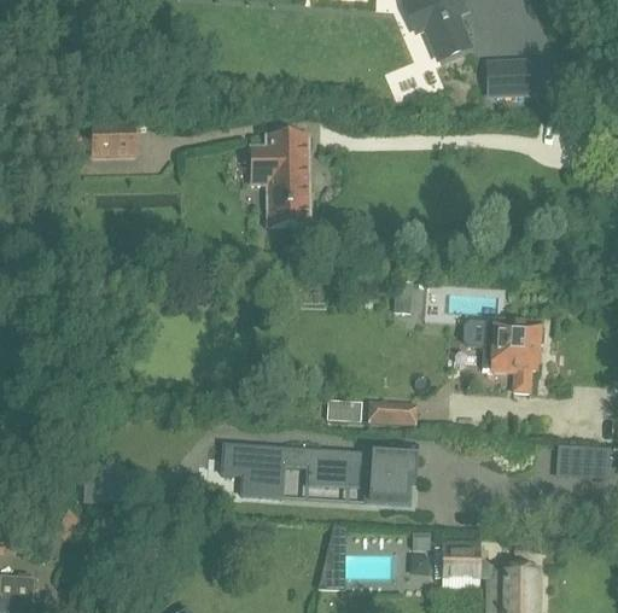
[(414,0),(415,3),(410,4),(421,30),(426,28),(439,58),(467,46),(455,17),(462,13),(458,0),(414,0)]
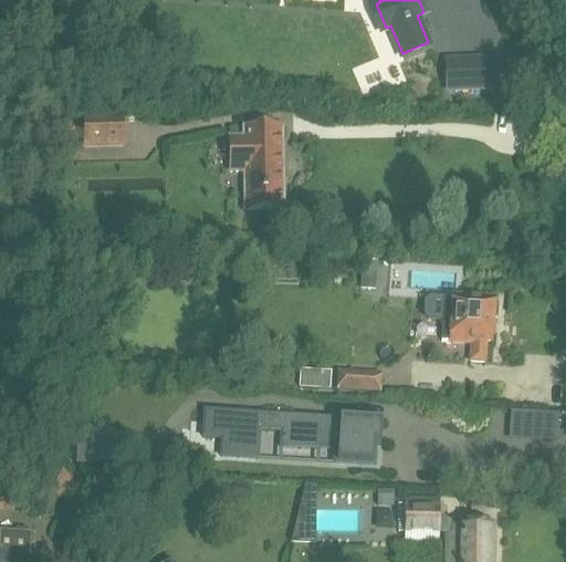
[(433,85),(464,85),(463,58),(432,58),(433,85)]
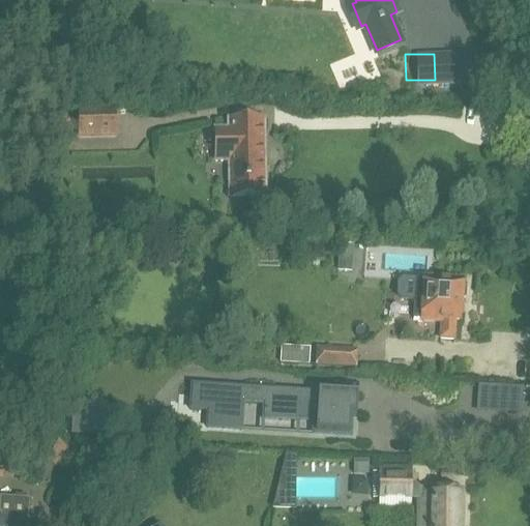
[(367,71),(307,67),(306,88),(383,94),(385,64),(369,62),(367,71)]
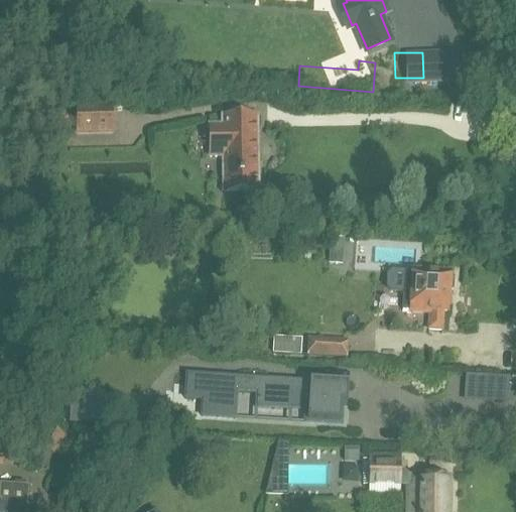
[(112,128),(112,112),(112,105),(74,105),(74,112),(74,128),(112,128)]
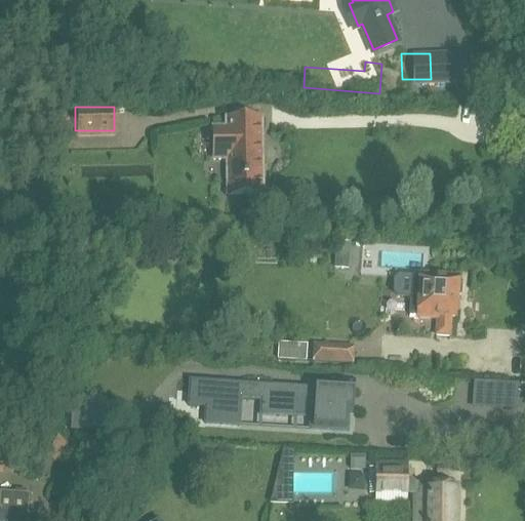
[(211,158),(227,158),(228,192),(263,192),(260,115),(227,115),(227,123),(211,123),(211,158)]
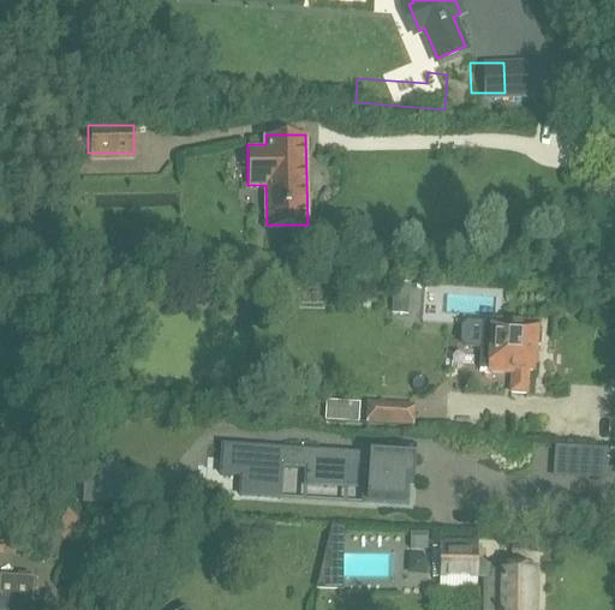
[(279,243),(280,258),(300,257),(300,241),(279,243)]
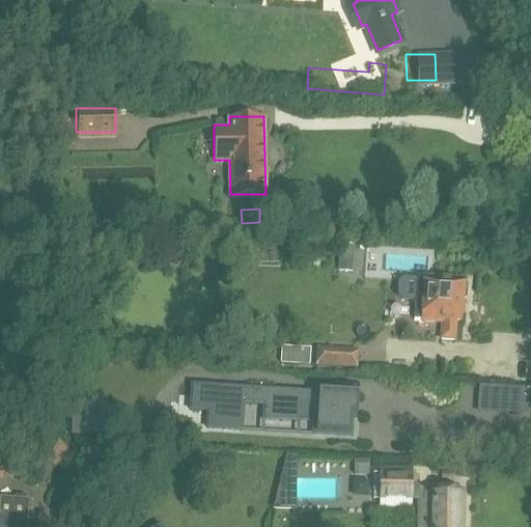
[(416,277),(415,297),(414,317),(423,317),(423,319),(443,320),(442,336),(454,337),(455,319),(459,320),(459,302),(465,299),(465,286),(460,283),(460,278),(445,278),(445,274),(431,273),(431,277),(425,277),(416,277)]
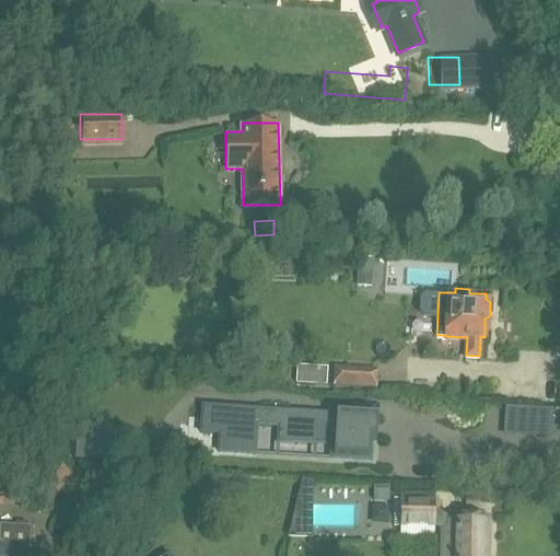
[(327,363),(296,362),(295,379),(326,381),(327,363)]
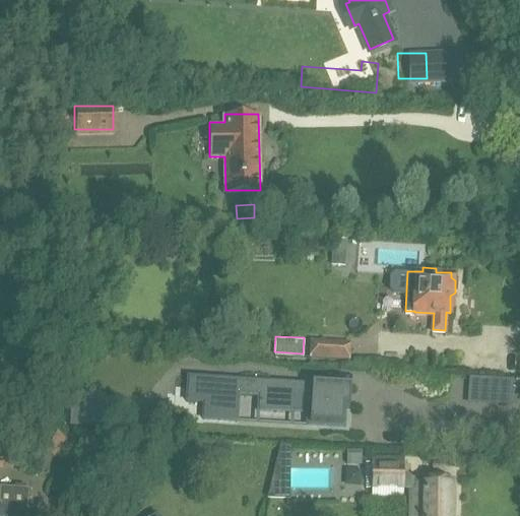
[(310,341),(309,355),(349,358),(350,338),(310,336),(310,341)]
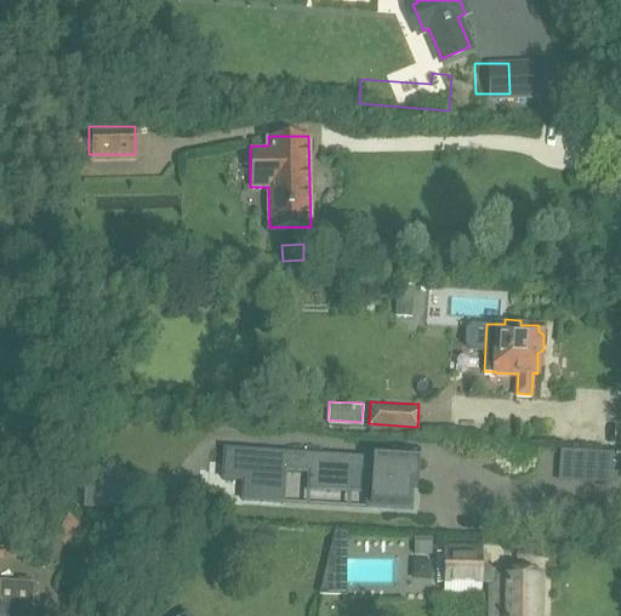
[(416,483),(417,460),(223,448),(222,475),(243,477),(241,496),(281,498),(284,468),(308,469),(307,486),(348,489),(349,469),(370,471),(369,502),(408,505),(409,483),(416,483)]
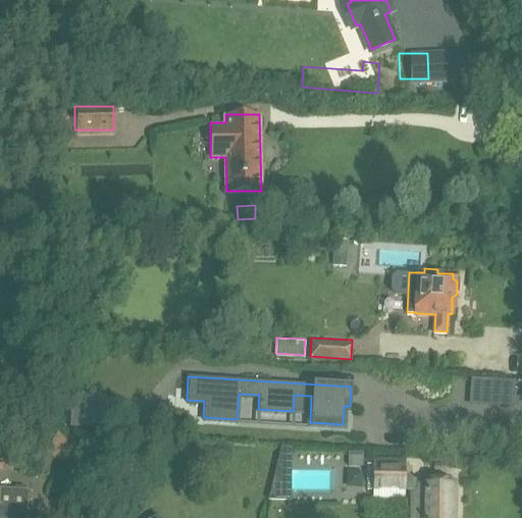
[(472,377),(471,394),(479,395),(480,377),(472,377)]
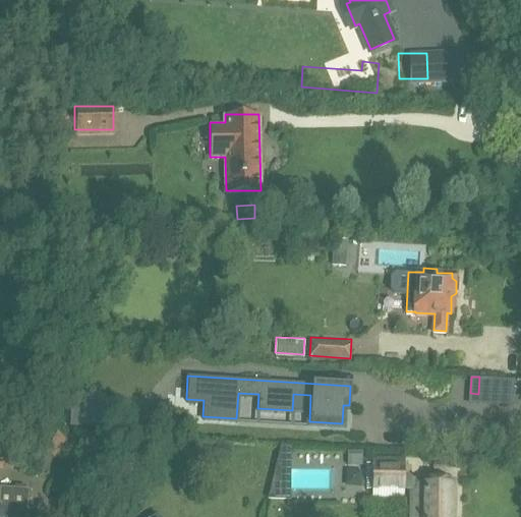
[(111,402),(65,399),(64,425),(109,427),(110,418),(111,402)]
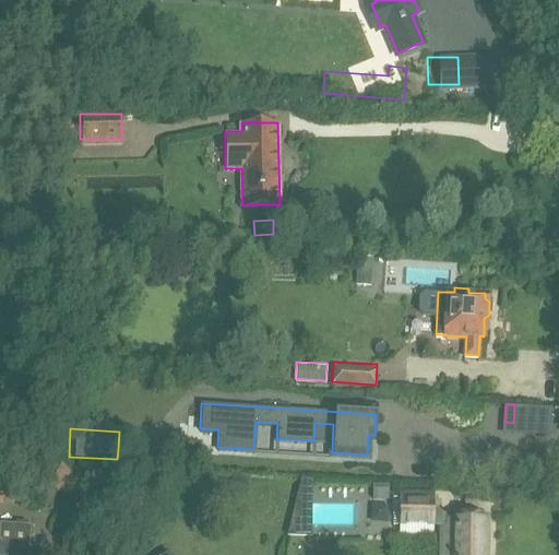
[(39,480),(48,484),(59,489),(70,470),(50,460),(39,480)]
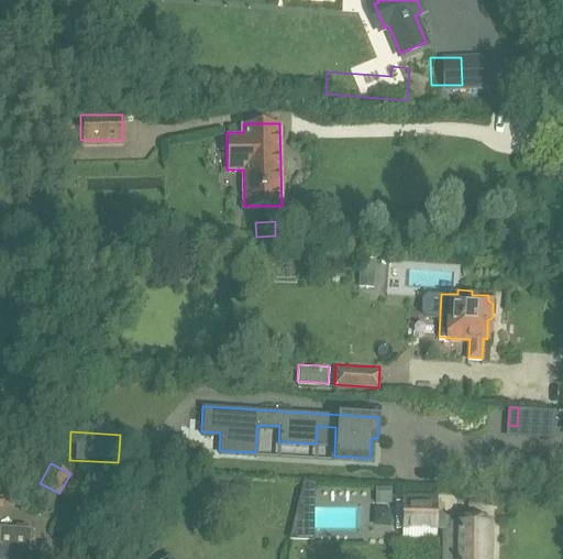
[(144,485),(162,486),(162,470),(156,470),(145,470),(144,485)]
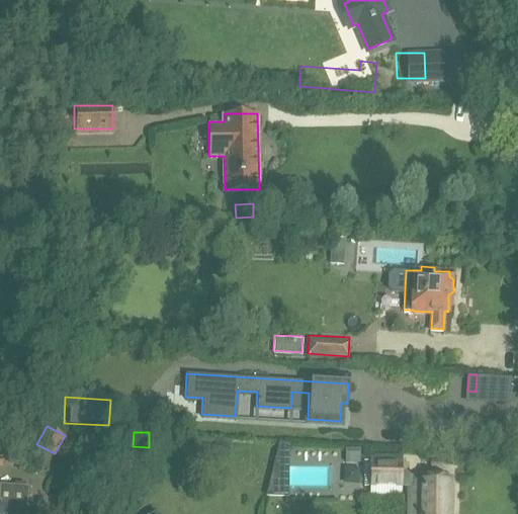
[(225,439),(216,448),(222,454),(227,454),(233,448),(225,439)]
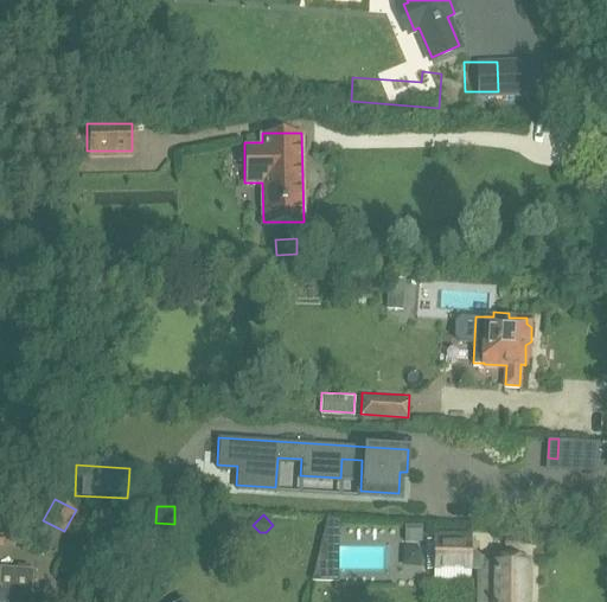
[(321,536),(338,537),(338,519),(326,518),(321,536)]
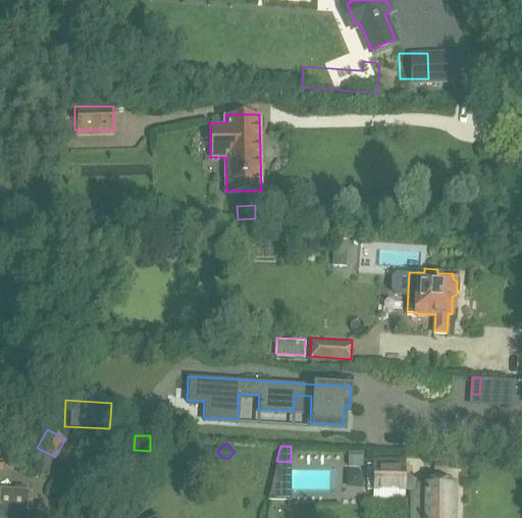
[(349,453),(349,467),(363,467),(363,453),(349,453)]
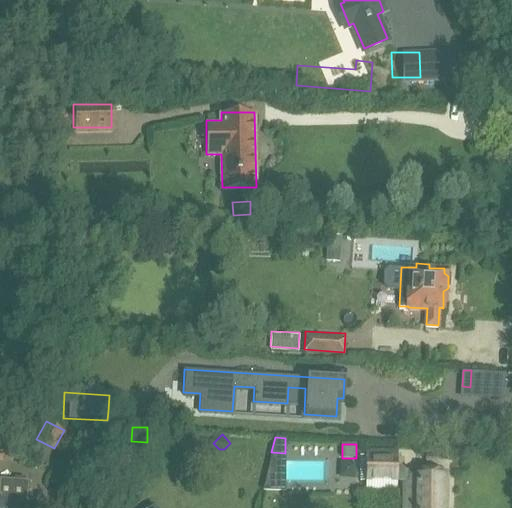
[(366,448),(366,477),(366,478),(394,478),(394,448),(366,448)]
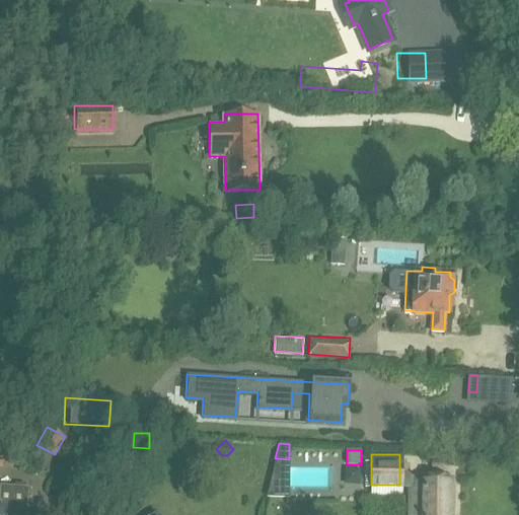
[(432,455),(432,469),(447,468),(447,455),(432,455)]
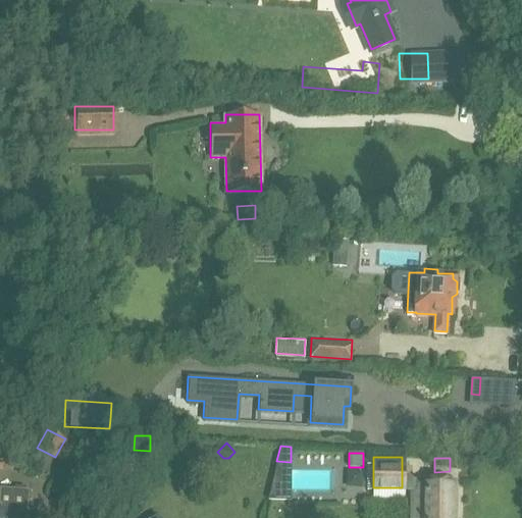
[(453,517),(454,479),(410,479),(410,517),(453,517)]
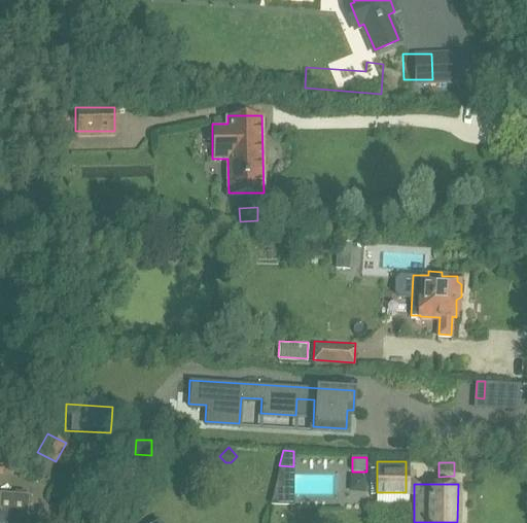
[(0,522),(26,522),(27,513),(28,493),(0,490),(0,522)]
